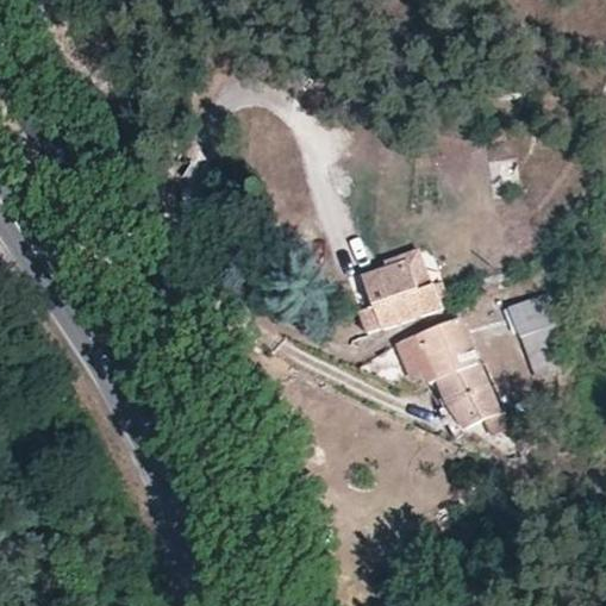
[(383,264),(386,273),(406,264),(418,292),(425,288),(411,254),(383,264)]
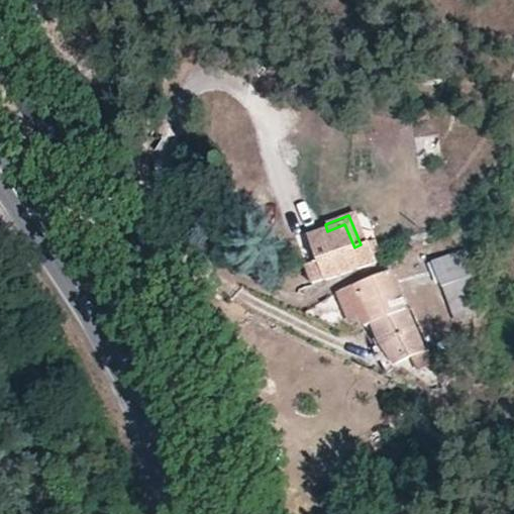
[(354,247),(344,224),(327,231),(307,239),(317,263),(324,282),(375,262),(367,242),(361,244),(354,247)]
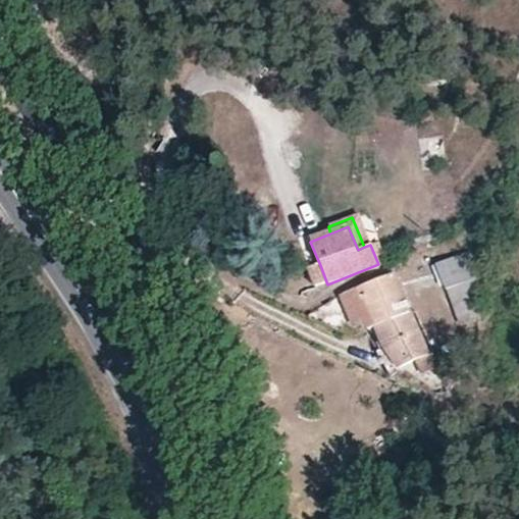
[(440,230),(410,240),(412,248),(442,236),(440,230)]
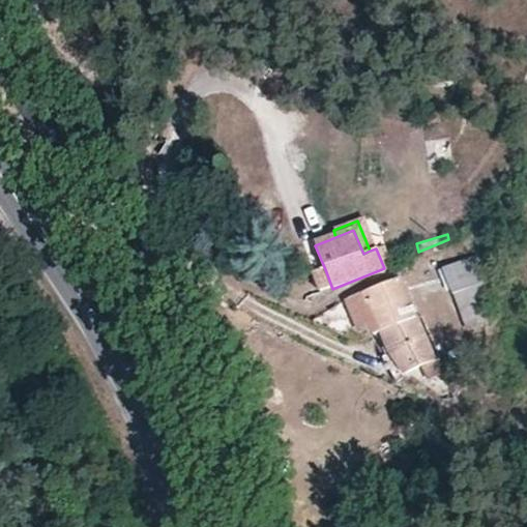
[(484,279),(475,254),(444,267),(454,291),(484,279)]
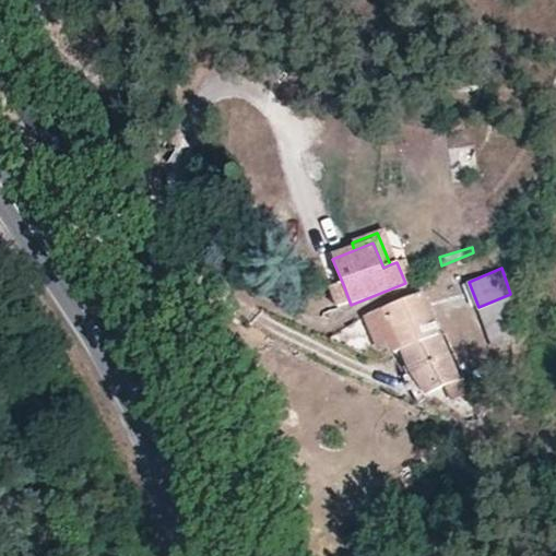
[(351,305),(343,284),(329,290),(338,309),(351,305)]
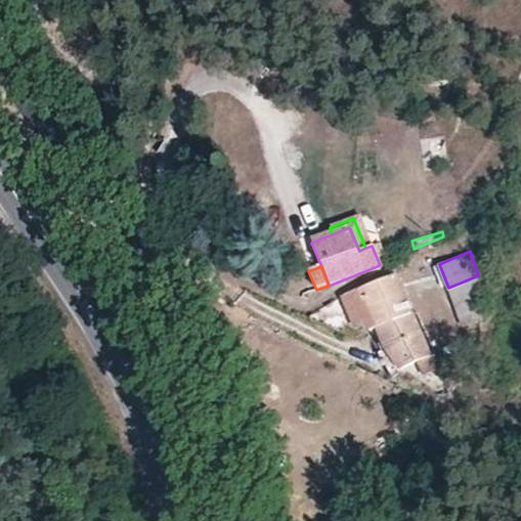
[(430,354),(395,272),(357,287),(374,326),(382,345),(399,368),(421,358),(430,354)]
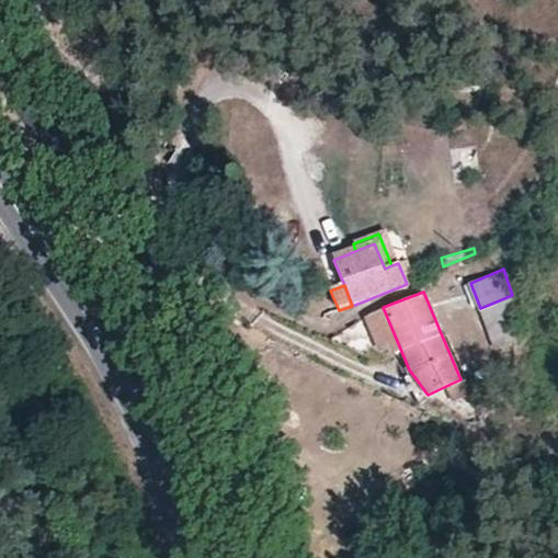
[(512,295),(480,308),(486,320),(498,315),(500,317),(515,309),(516,307),(512,295)]
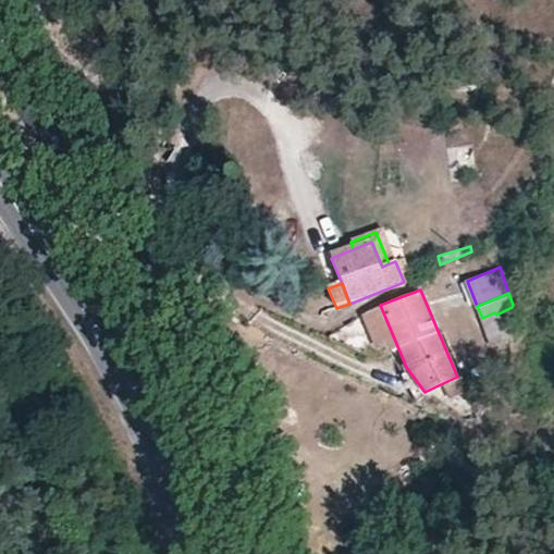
[(397,346),(380,305),(365,310),(380,344),(388,345),(390,349),(397,346)]
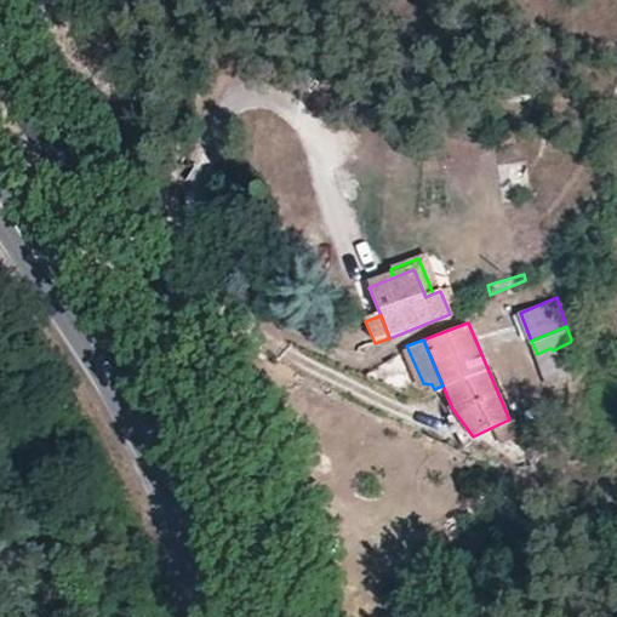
[(513,418),(509,420),(498,424),(501,432),(516,426),(513,418)]
